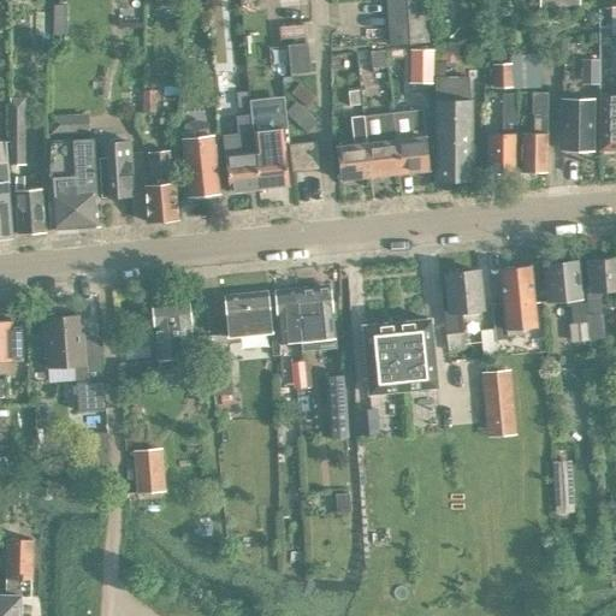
[(428,42),(425,0),(384,0),(389,45),(428,42)]
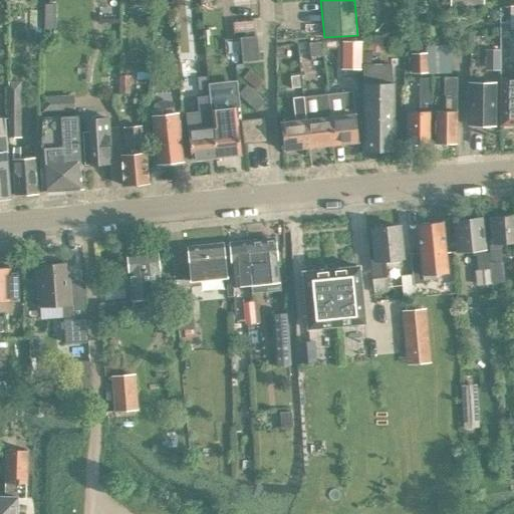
[(44,4),(44,20),(46,20),(54,20),(55,4),(46,4),(44,4)]
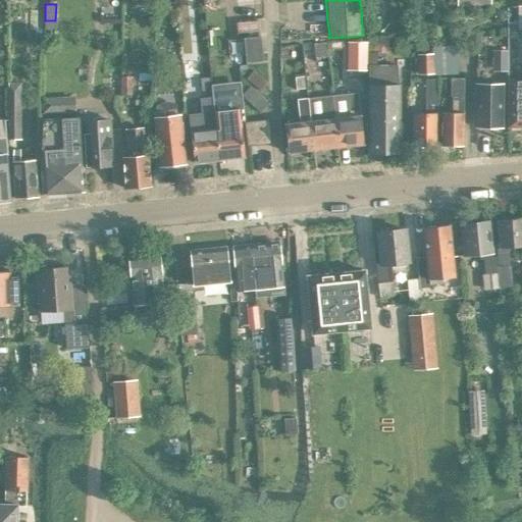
[(237,31),(257,29),(257,20),(236,21),(237,31)]
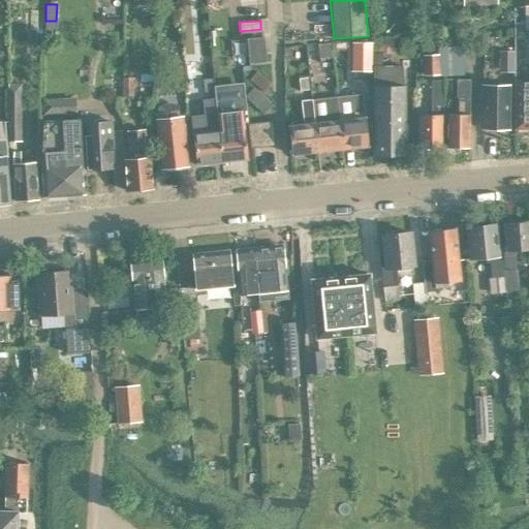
[(248,61),(263,59),(261,35),(246,37),(248,61)]
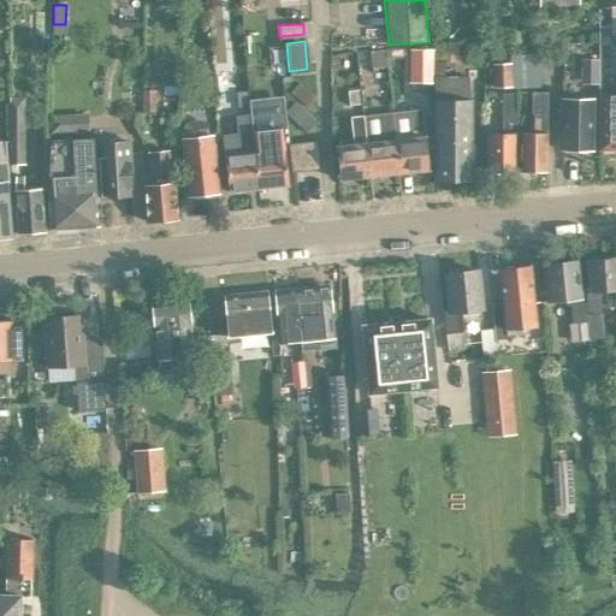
[(433,41),(432,60),(432,78),(432,108),(433,178),(469,178),(468,159),(473,155),(473,143),(469,141),(468,99),(467,100),(467,75),(443,75),(443,63),(458,63),(457,42),(451,42),(451,41),(433,41)]
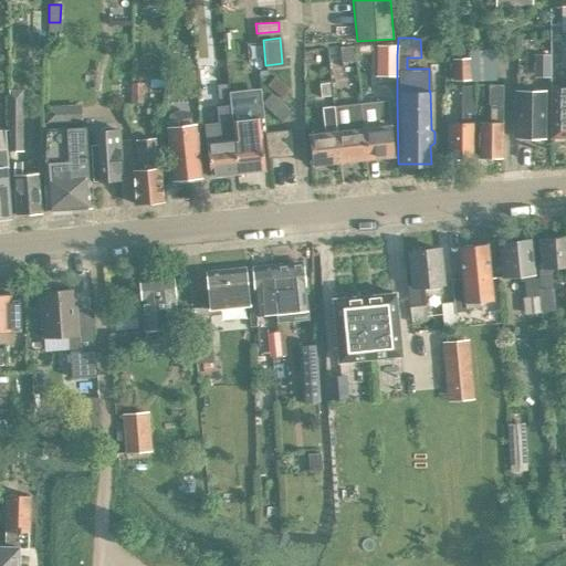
[(343,60),(354,59),(353,44),(341,45),(343,60)]
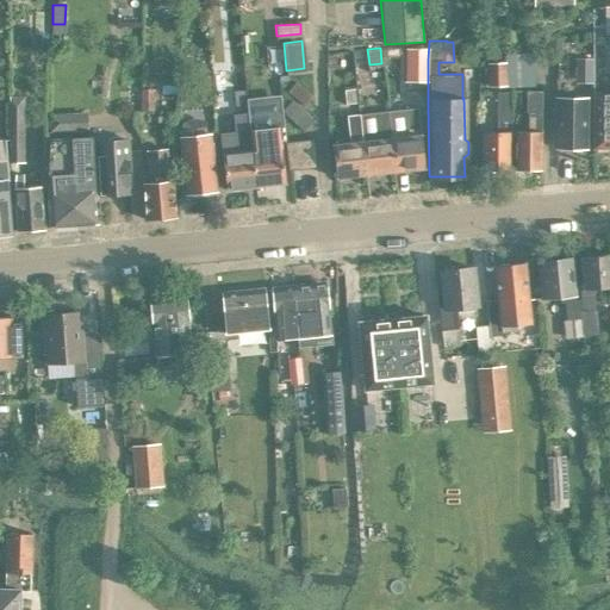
[(428,49),(409,48),(408,78),(428,78),(428,60),(428,49)]
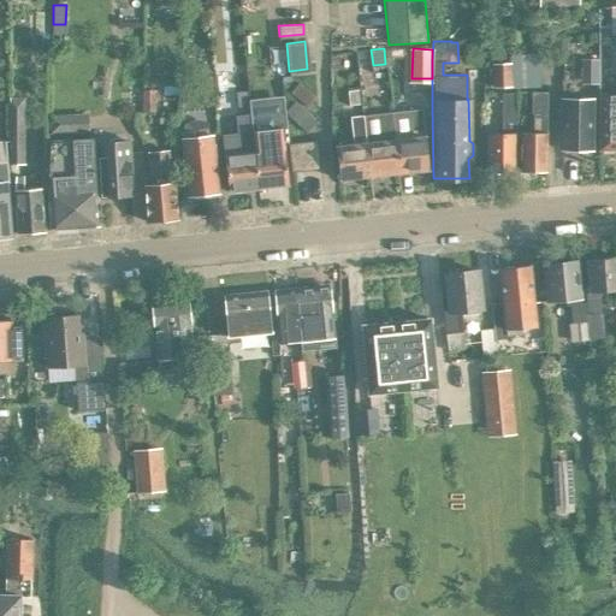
[(515,86),(540,87),(542,52),(516,51),(515,86)]
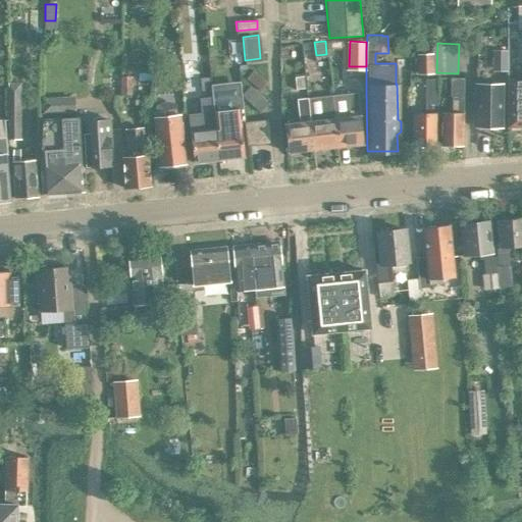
[(508,50),(493,50),(493,61),(508,61),(508,50)]
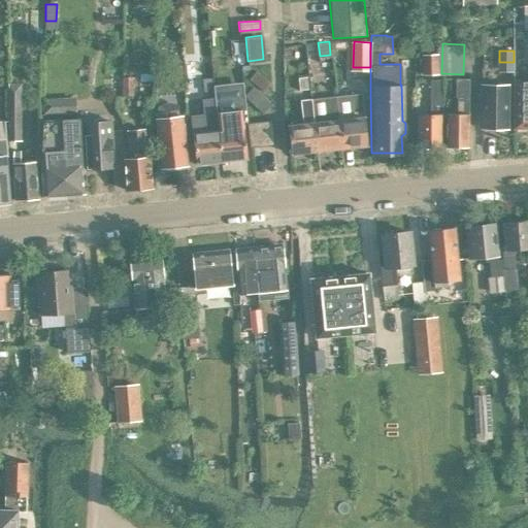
[(438,74),(437,54),(422,55),(422,75),(438,74)]
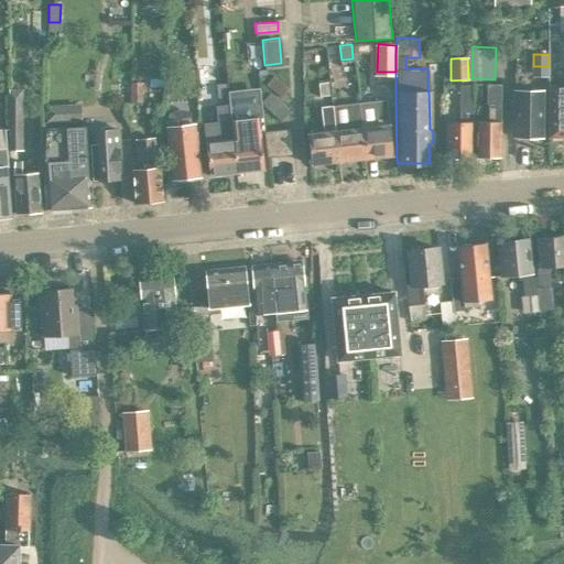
[(195,68),(185,68),(186,89),(197,88),(195,68)]
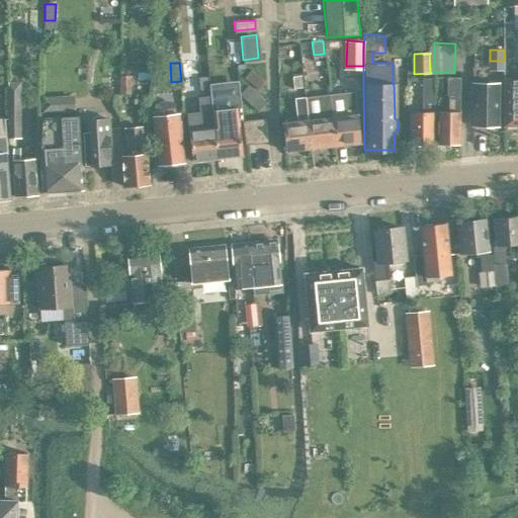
[(258,88),(264,81),(249,71),(244,78),(258,88)]
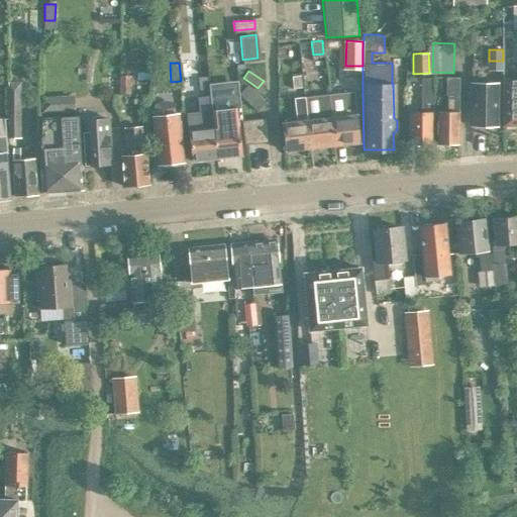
[(122,75),(121,92),(130,93),(131,76),(122,75)]
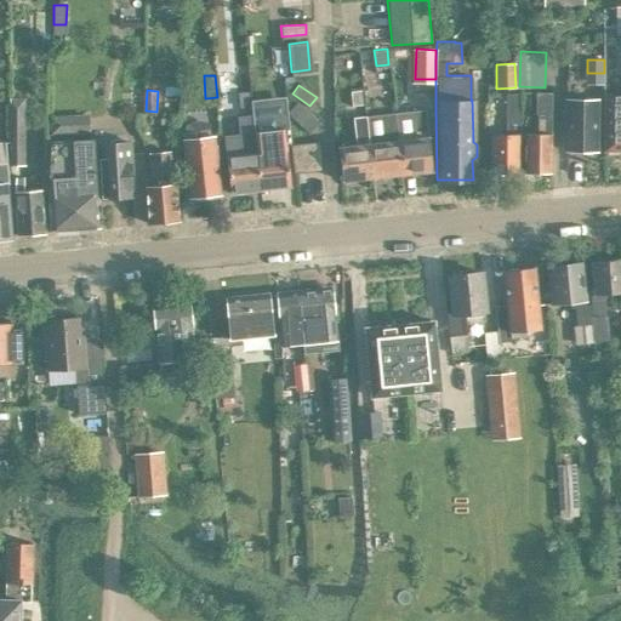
[(352,104),(360,103),(359,90),(351,91),(352,104)]
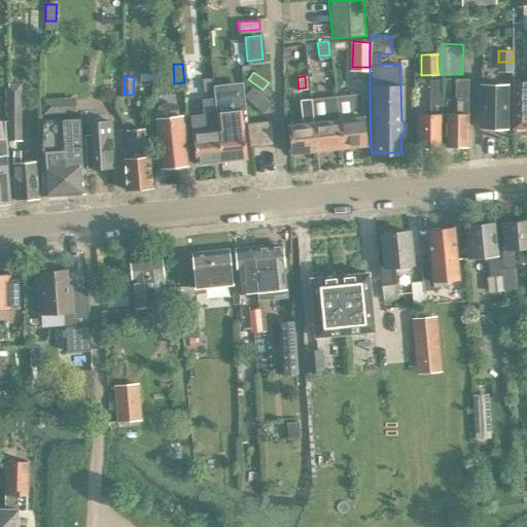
[(526,77),(512,78),(512,129),(514,129),(514,131),(524,131),(523,129),(526,128),(526,77)]
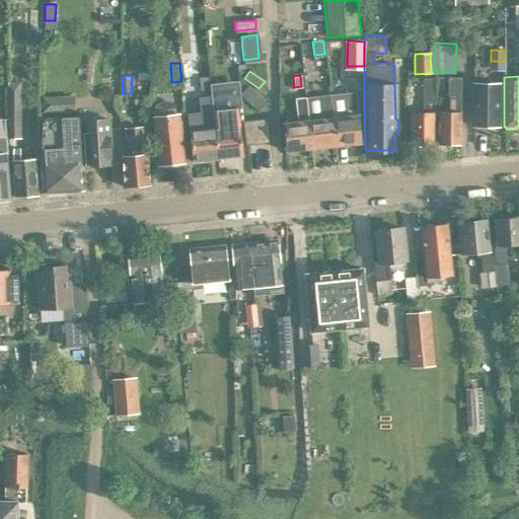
[(459,143),(459,77),(446,77),(446,95),(447,95),(447,110),(436,110),(436,144),(459,143)]
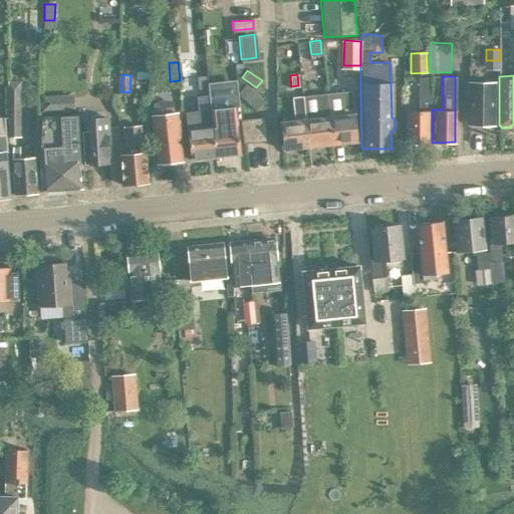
[(404,109),(404,143),(429,142),(427,77),(419,78),(419,109),(404,109)]
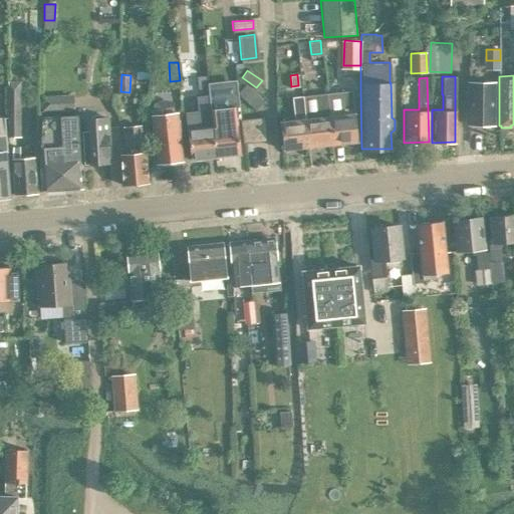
[(9,80),(8,137),(21,137),(21,80),(9,80)]
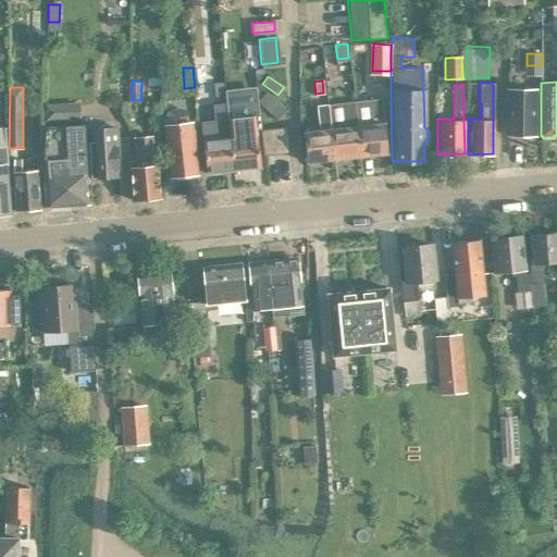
[(508,88),(507,134),(535,134),(536,89),(508,88)]
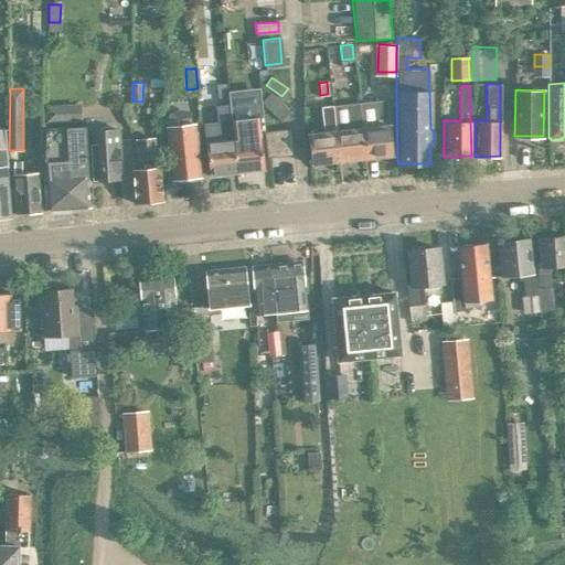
[(280,119),(289,109),(270,93),(262,102),(280,119)]
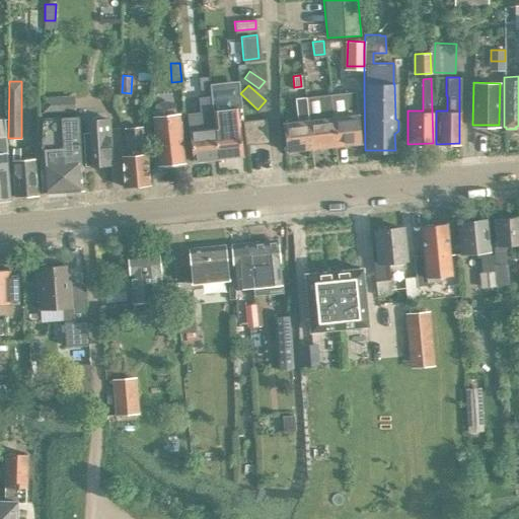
[(234,95),(211,97),(212,110),(214,110),(216,127),(214,127),(217,157),(241,154),(238,124),(237,120),(242,119),(239,87),(234,88),(234,95)]
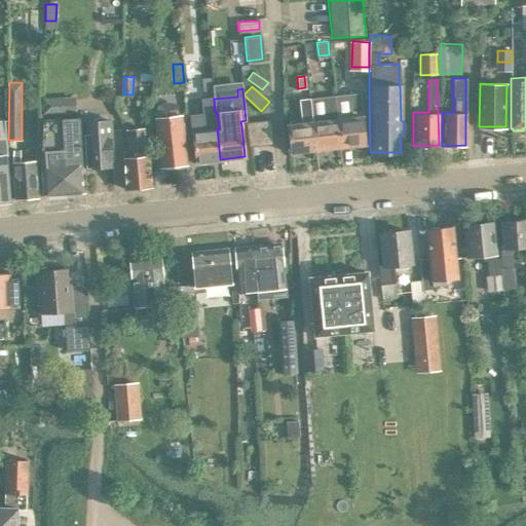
[(360,92),(334,95),(337,118),(340,147),(365,144),(360,92)]
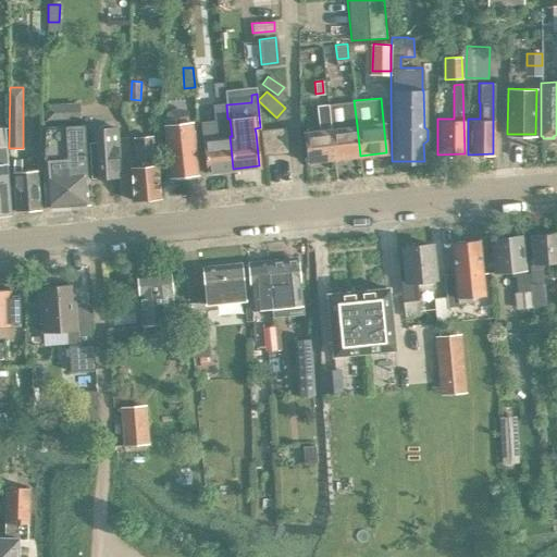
[(333,159),(360,156),(357,125),(354,100),(326,103),(333,159)]
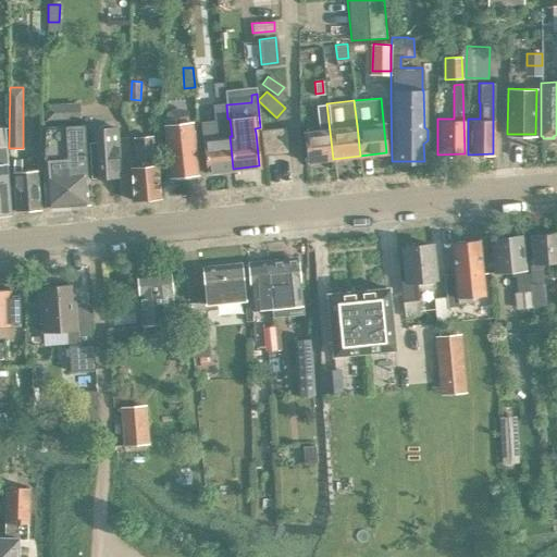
[(81,122),(79,102),(46,104),(47,123),(81,122)]
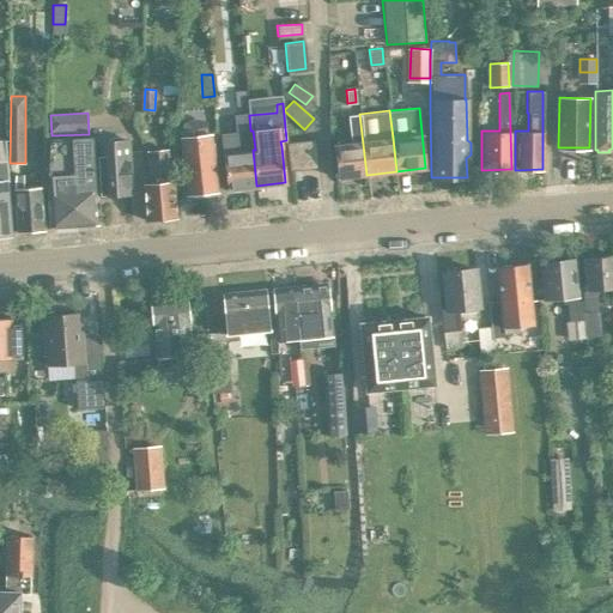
[(237,134),(222,135),(223,153),(226,189),(256,186),(253,150),(250,131),(249,115),(248,114),(235,115),(237,134)]
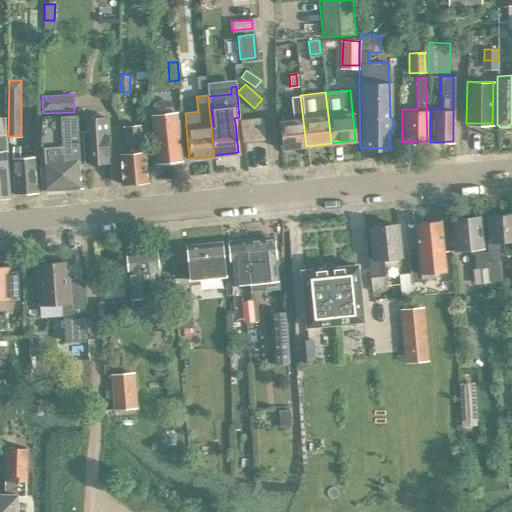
[(306,146),(300,95),(291,96),(293,119),(278,120),(282,148),(306,146)]
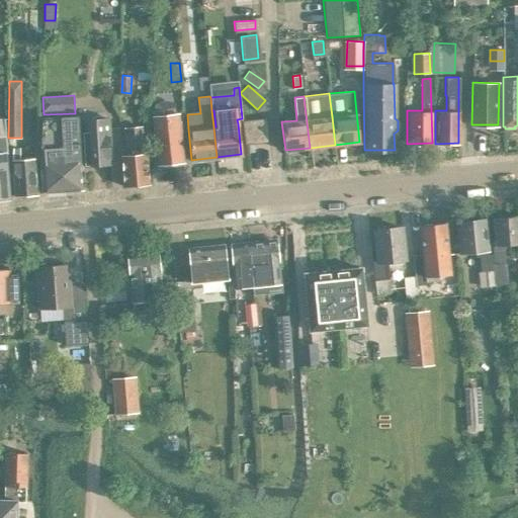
[(158,115),(153,115),(158,164),(183,161),(178,113),(173,113),(170,112),(166,111),(164,112),(161,113),(158,115)]
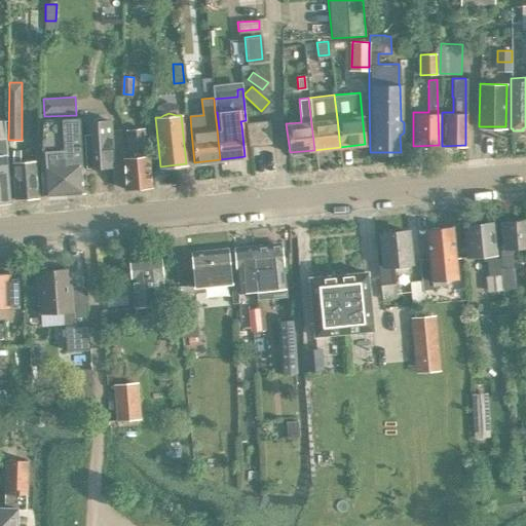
[(91,120),(82,120),(85,165),(112,163),(109,119),(107,119),(103,116),(95,116),(91,120)]
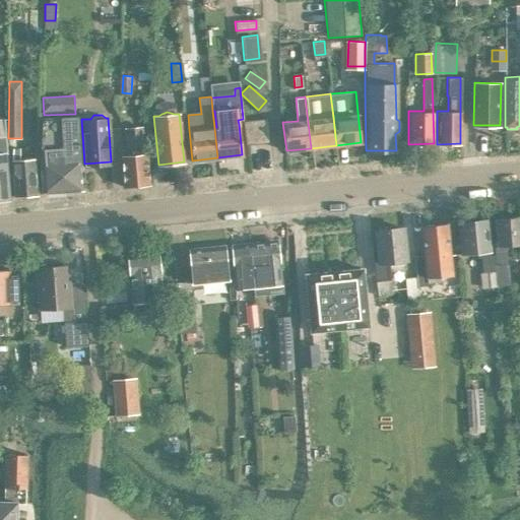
[(40,158),(42,192),(82,189),(79,155),(76,116),(36,119),(34,158),(40,158)]
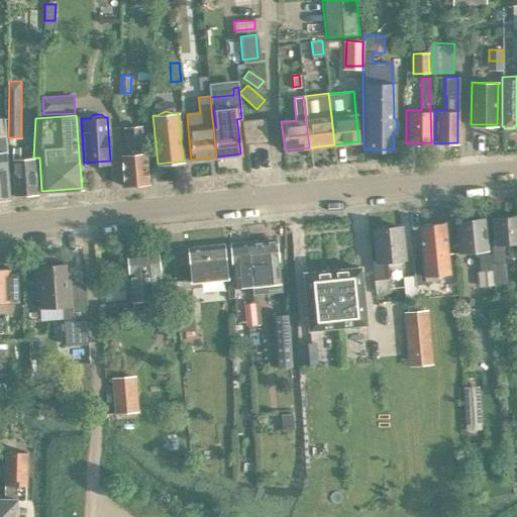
[(243,142),(267,139),(265,117),(241,119),(243,142)]
